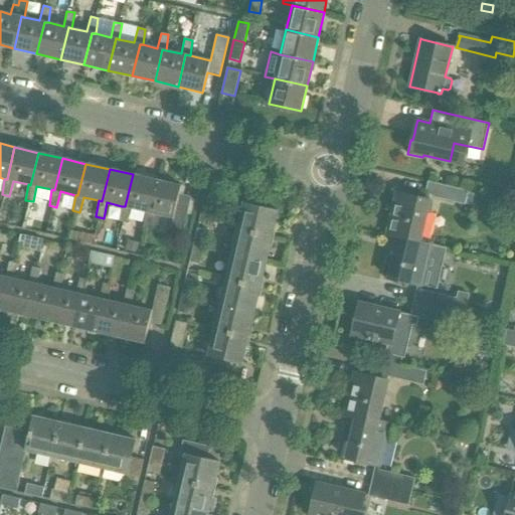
[(131,208),(145,211),(148,212),(156,180),(133,174),(125,206),(122,206),(120,221),(127,223),(131,208)]
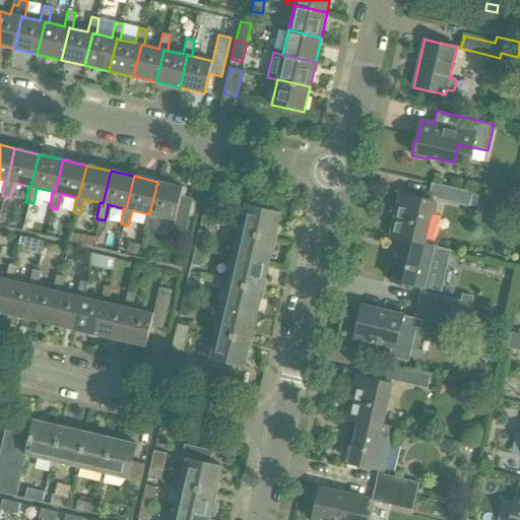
[(149,214),(146,213),(144,230),(157,233),(161,216),(176,219),(172,236),(184,239),(193,199),(181,196),(183,188),(157,182),(149,214)]
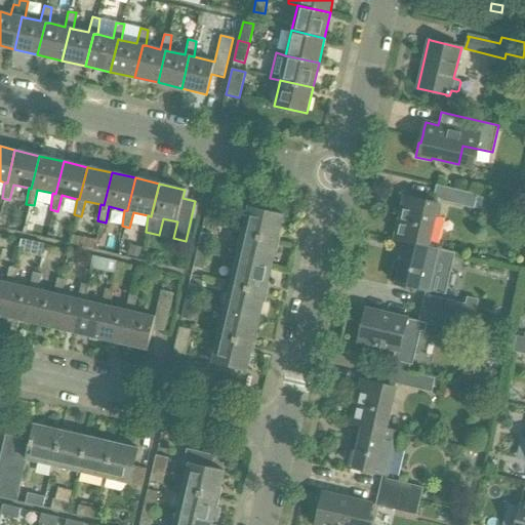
[(474,208),(478,195),(436,185),(436,186),(438,186),(436,197),(433,197),(433,198),(474,207),(474,208)]
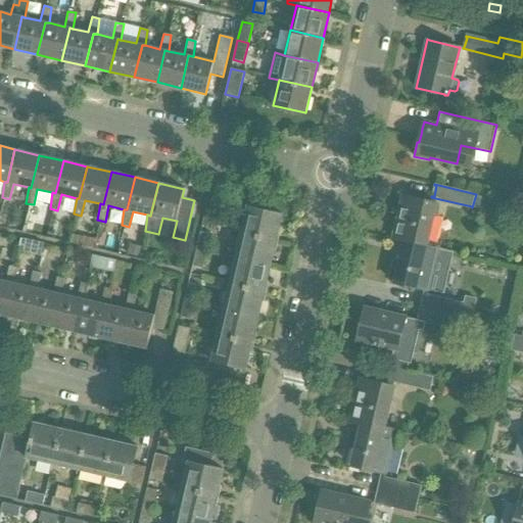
[(392,238),(403,240),(426,246),(426,245),(436,203),(425,201),(425,202),(420,201),(420,199),(402,195),(392,238)]
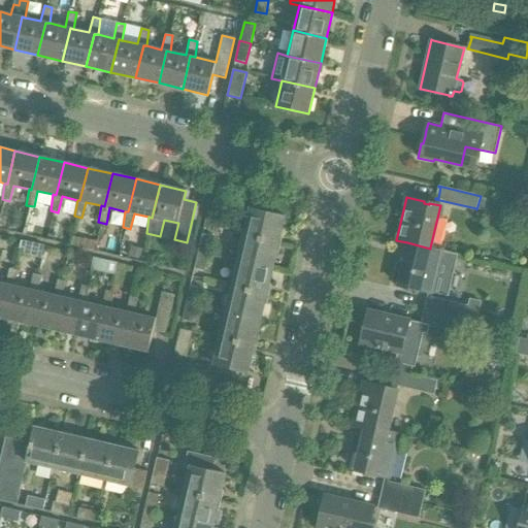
[(210,199),(204,225),(217,228),(223,202),(210,199)]
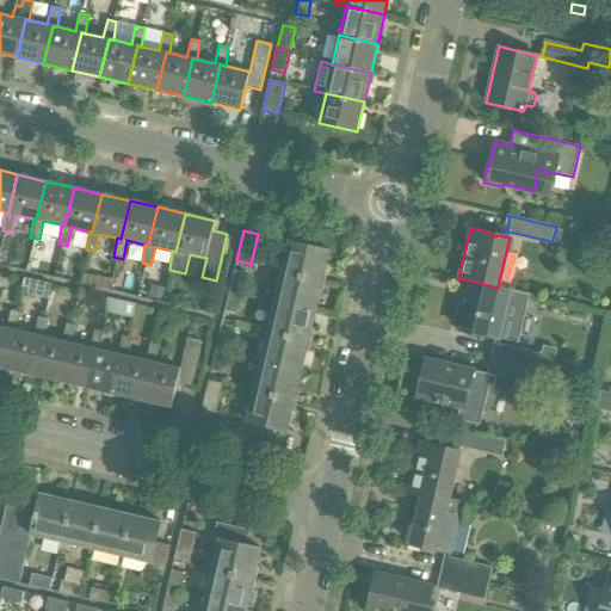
[(289,244),(282,272),(322,282),(328,253),(329,253),(329,251),(289,241),(288,244),(289,244)]
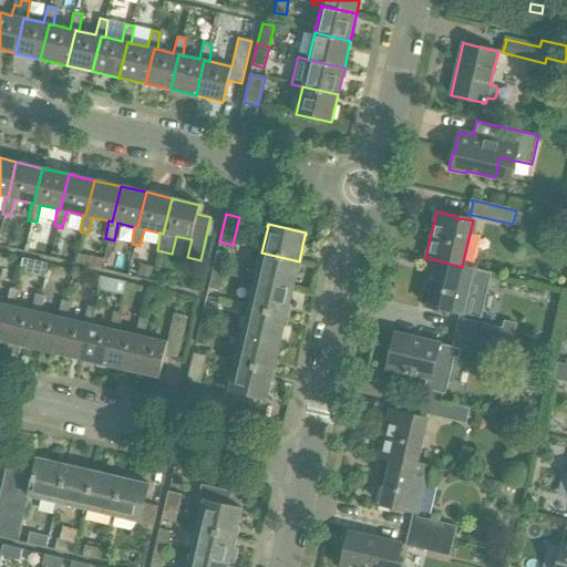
[(53,258),(76,264),(79,253),(55,247),(53,258)]
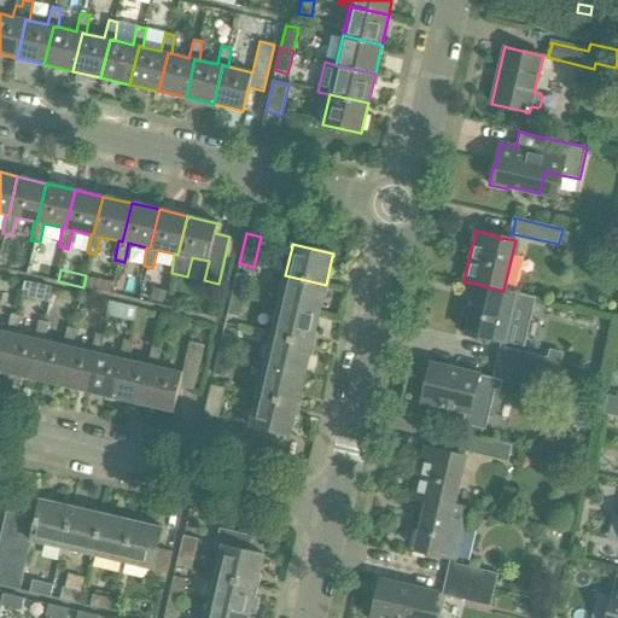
[(237,274),(232,293),(244,296),(249,277),(237,274)]
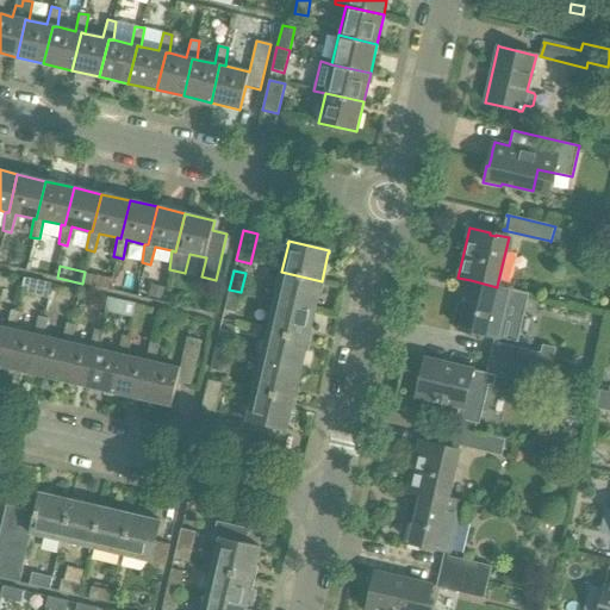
[(274,298),(274,300),(315,310),(316,307),(322,281),(281,272),(275,298),(274,298)]
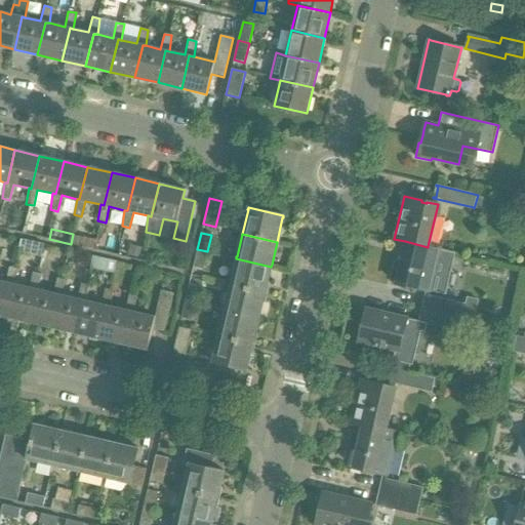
[(18,251),(28,253),(31,242),(22,240),(18,251)]
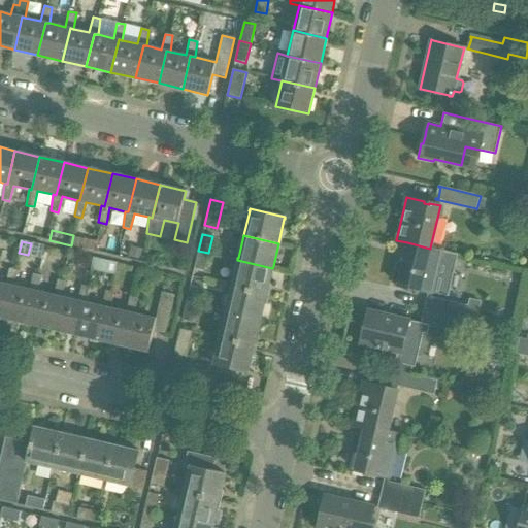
[(430,249),(407,242),(401,269),(399,268),(395,286),(406,289),(406,287),(432,293),(441,250),(430,248),(430,249)]
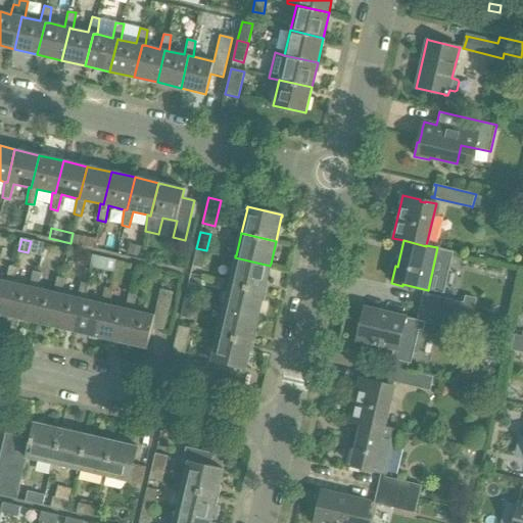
[(206,250),(196,248),(192,266),(202,268),(206,250)]
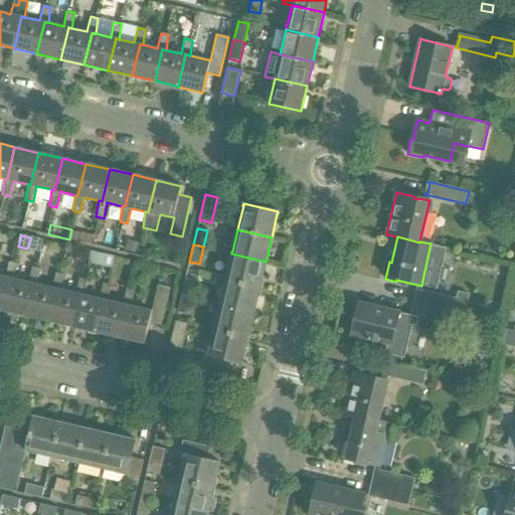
[(231,255),(226,279),(260,287),(266,264),(266,262),(231,253),(231,255)]
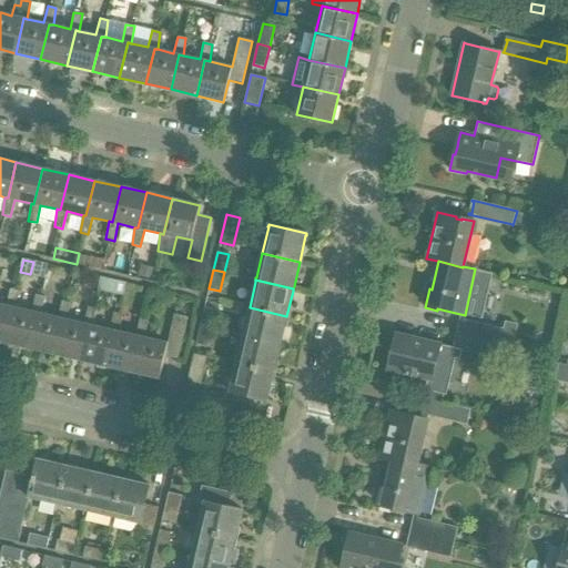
[(0,341),(2,342),(10,306),(14,307),(17,290),(9,287),(4,305),(0,303),(0,341)]
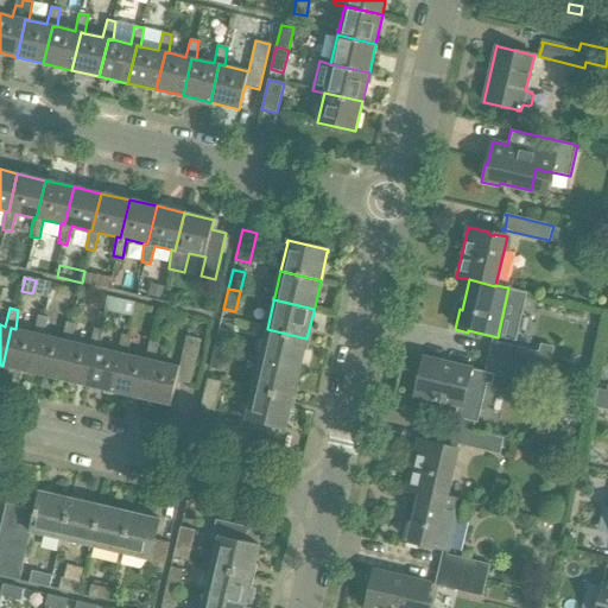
[(2,366),(31,372),(39,334),(44,335),(46,317),(38,315),(33,333),(16,329),(11,328),(2,366)]
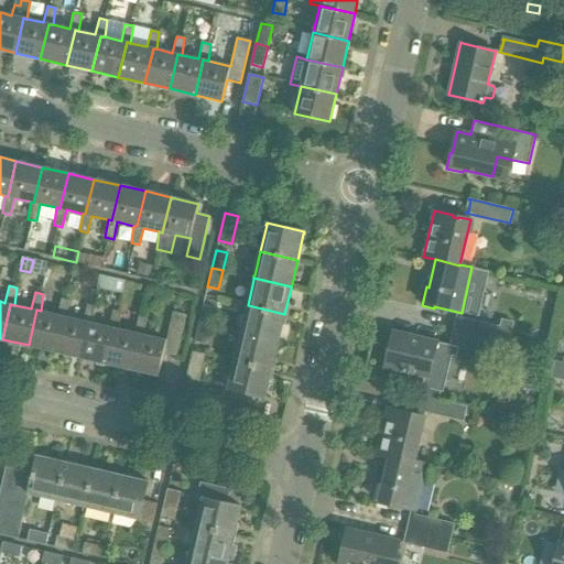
[(29,345),(54,351),(63,316),(66,317),(68,300),(61,297),(56,315),(41,311),(36,310),(29,345)]
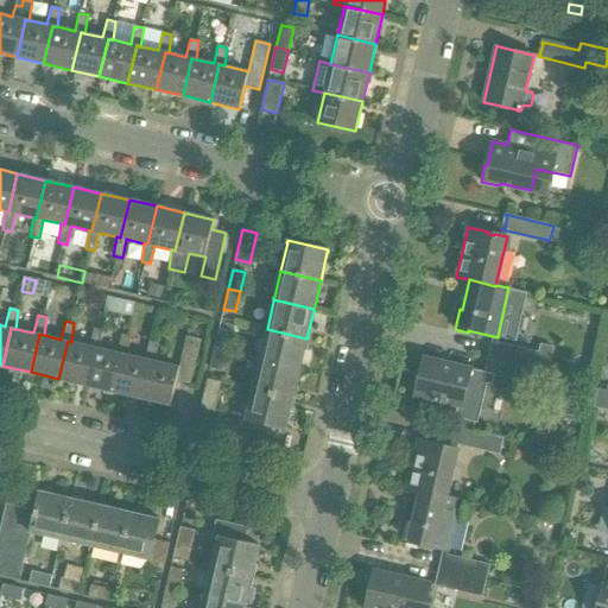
[(58,379),(84,385),(94,347),(100,348),(102,329),(94,328),(89,346),(71,342),(68,341),(58,379)]
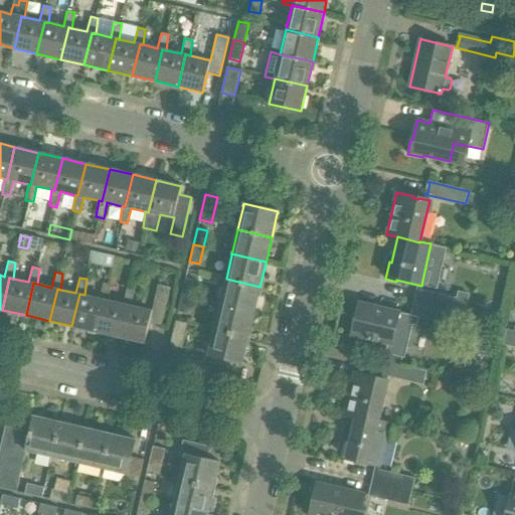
[(185,279),(181,295),(191,297),(195,281),(185,279)]
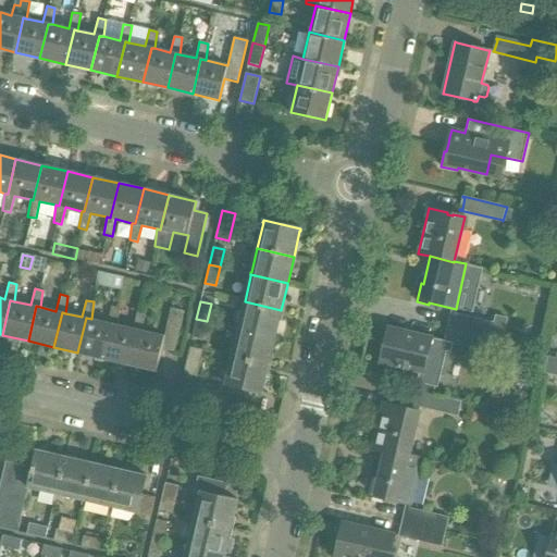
[(238,326),(237,329),(275,337),(275,335),(281,310),(245,301),(238,326)]
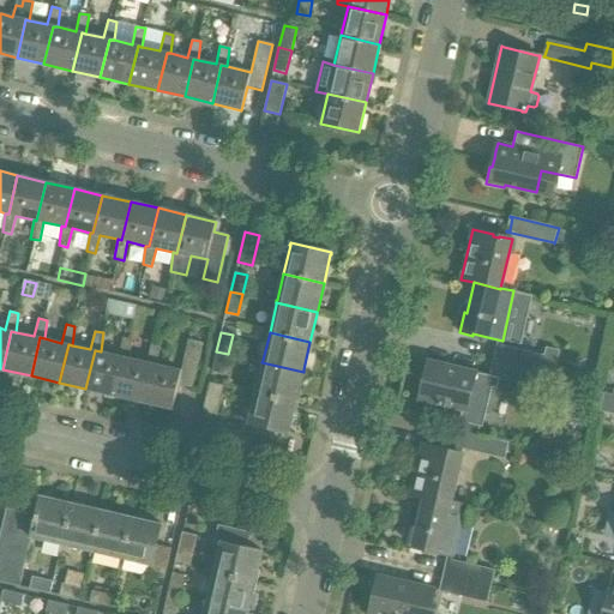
[(85,389),(114,395),(122,356),(128,357),(131,339),(122,337),(118,356),(101,351),(95,350),(85,389)]
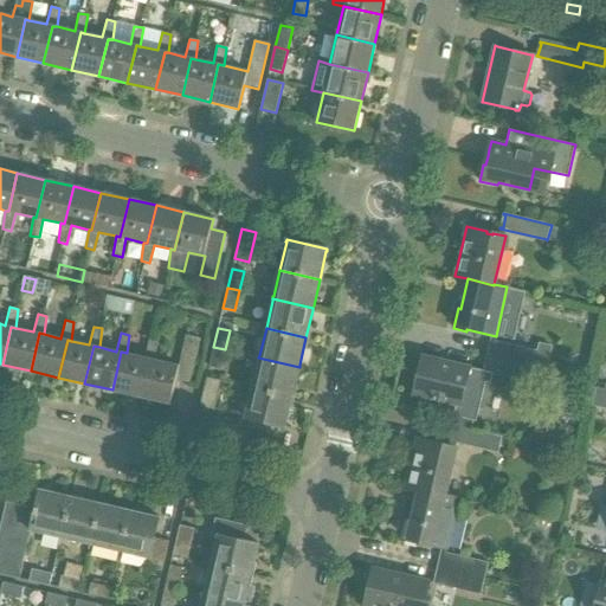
[(150,359),(142,397),(171,404),(175,380),(189,384),(200,337),(186,335),(179,366),(155,360),(150,359)]
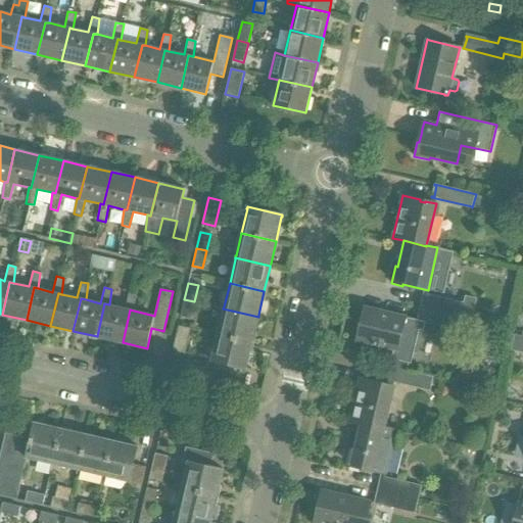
[(97,336),(123,342),(130,310),(134,311),(136,294),(129,292),(125,308),(109,304),(104,303),(97,336)]
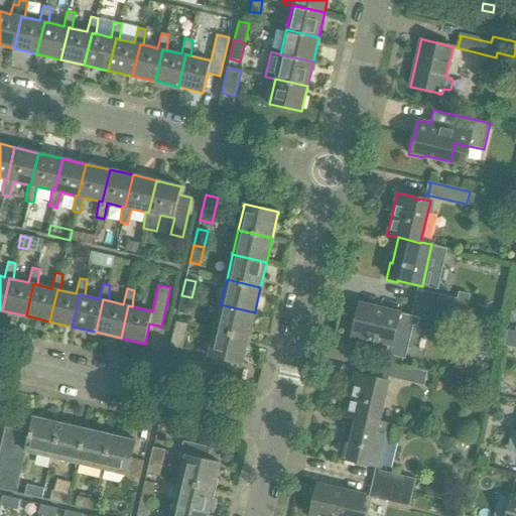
[(416,302),(456,311),(466,314),(469,301),(468,301),(468,302),(458,300),(459,299),(458,299),(457,300),(417,290),(417,291),(419,292),(416,302)]
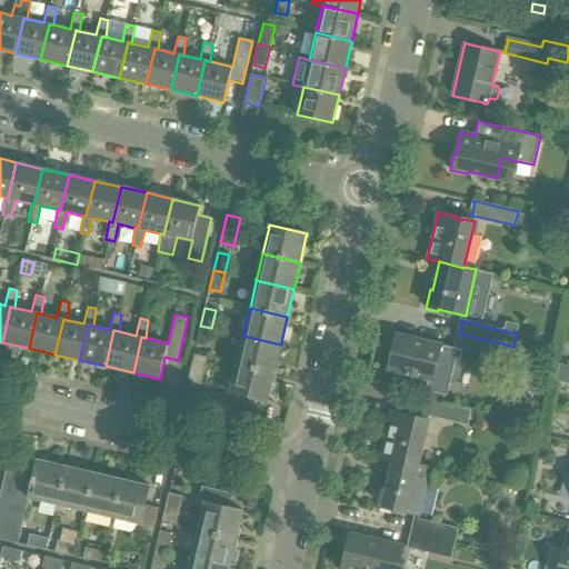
[(211,328),(200,326),(197,345),(208,347),(211,328)]
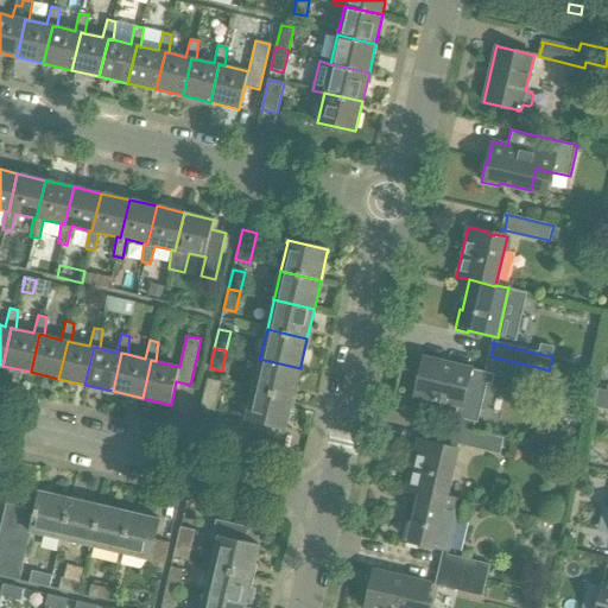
[(424,358),(422,366),(418,381),(416,381),(412,398),(431,401),(431,399),(462,406),(468,382),(485,387),(487,373),(532,382),(531,385),(532,385),(537,367),(491,356),(487,372),(485,371),(485,373),(470,369),(472,368),(424,358)]
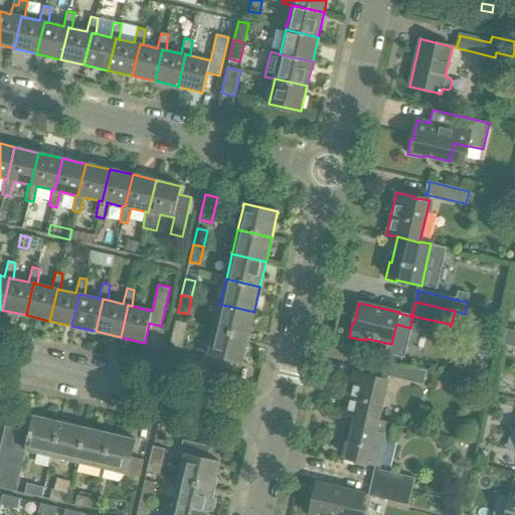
[(219,306),(214,329),(248,336),(253,314),(254,312),(219,304),(219,306)]
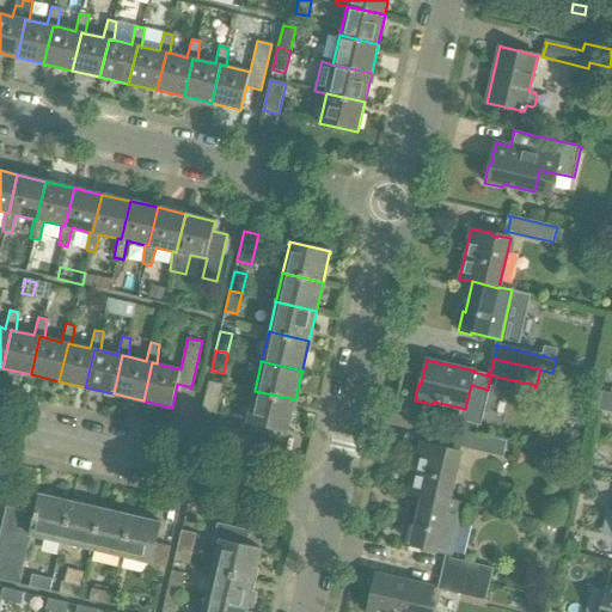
[(202,410),(216,414),(224,385),(208,381),(202,410)]
